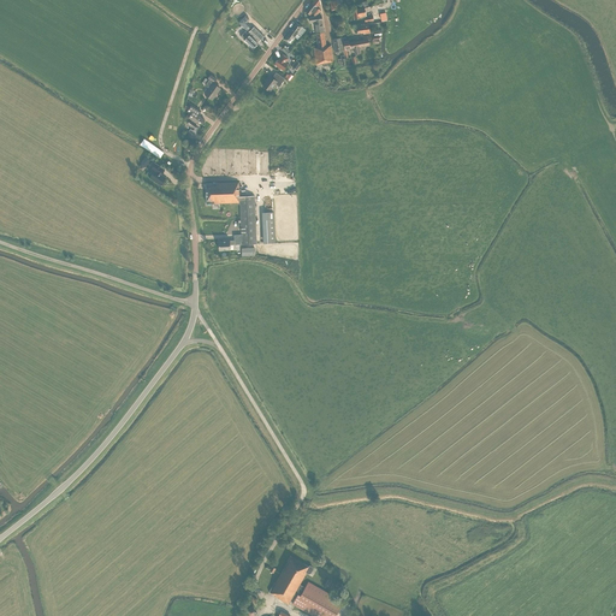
[(332,11),(344,9),(342,0),(333,0),(330,1),(332,11)]
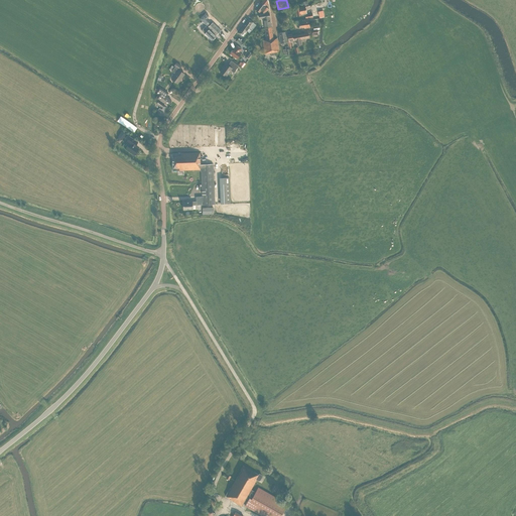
[(316,0),(319,8),(324,7),(323,2),(325,2),(324,0),(316,0)]
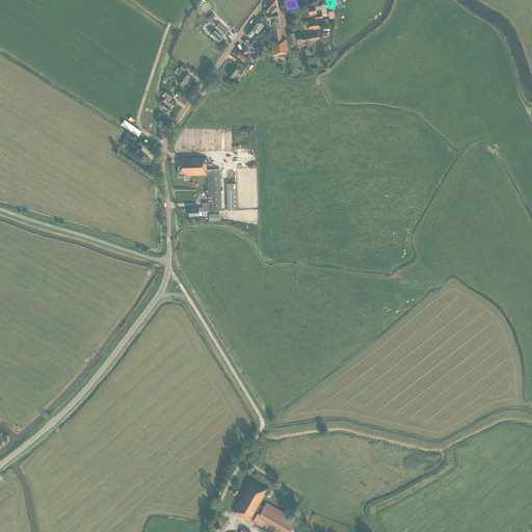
[(274,7),(269,3),(264,10),(268,12),(271,15),(273,15),(276,9),(274,7)]
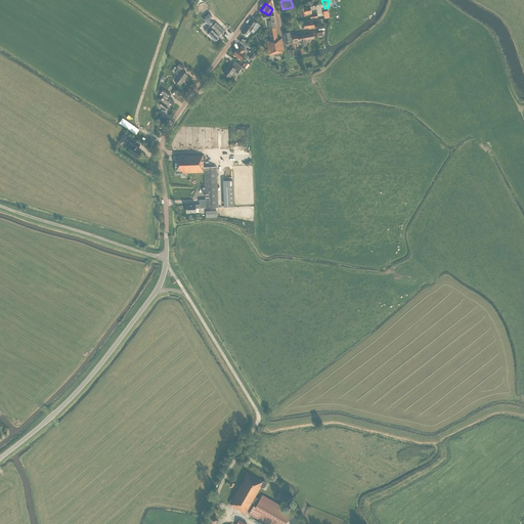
[(306,15),(309,14),(309,13),(317,11),(316,5),(300,8),(302,16),(306,15)]
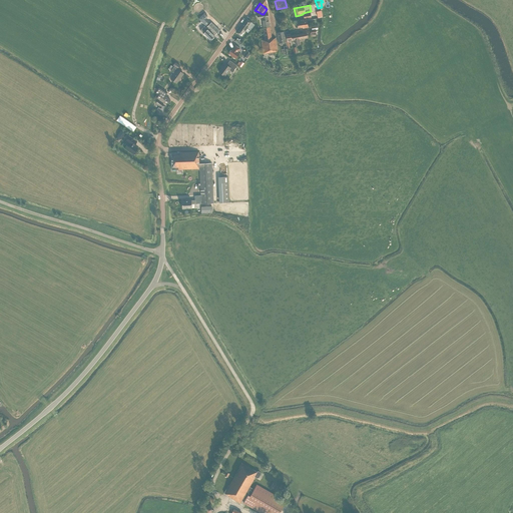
[(311,13),(311,14),(304,15),(305,18),(312,17),(312,19),(319,18),(323,17),(322,11),(317,12),(311,13)]
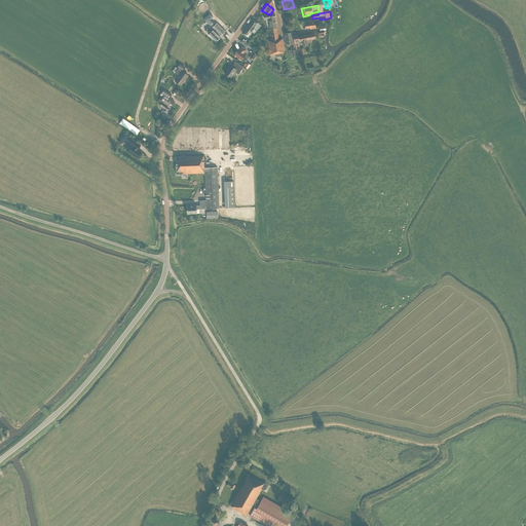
[(274,13),(264,15),(265,20),(268,19),(270,29),(276,28),(274,13)]
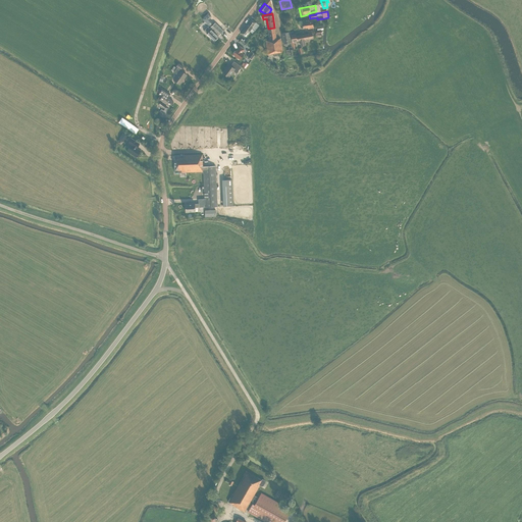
[(252,28),(255,31),(259,25),(251,19),(245,29),(249,32),(252,28)]
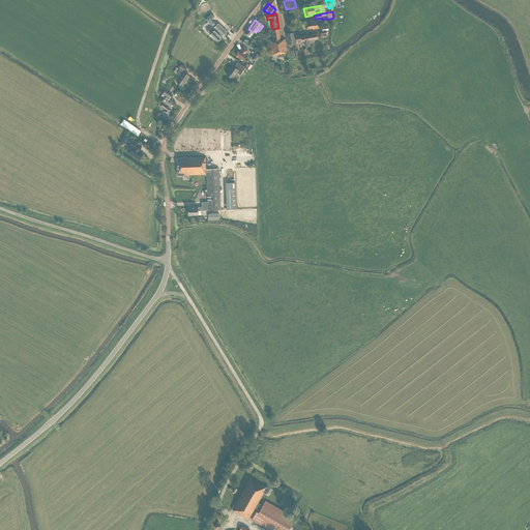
[(313,28),(313,29),(321,28),(321,26),(318,26),(317,20),(305,22),(306,29),(313,28)]
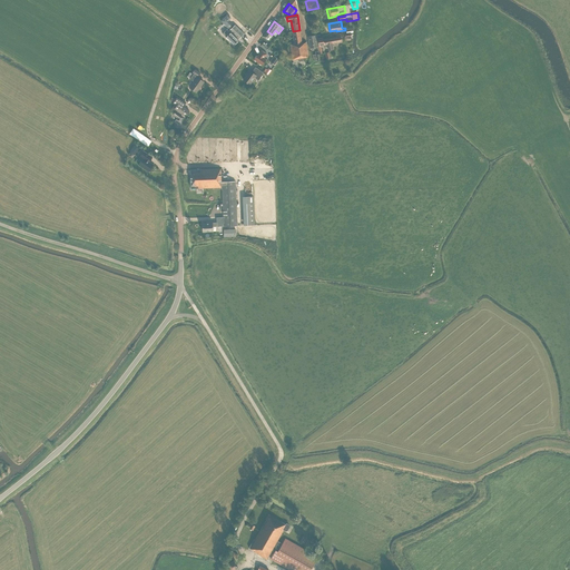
[(238,40),(244,33),(235,25),(235,26),(232,22),(227,27),(229,30),(229,31),(231,32),(226,37),(234,45),(238,40)]
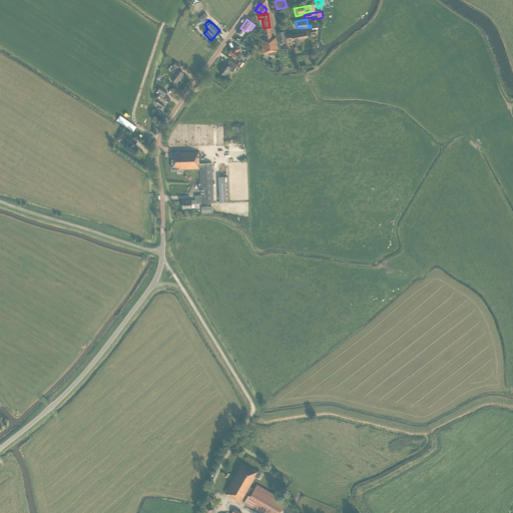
[(264,54),(278,52),(276,38),(272,39),(270,27),(264,28),(266,40),(262,40),(264,54)]
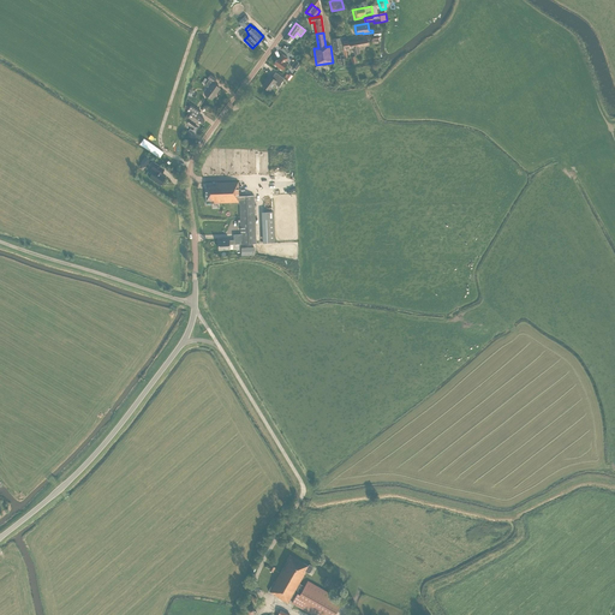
[(290,43),(294,37),(293,37),(288,34),(284,40),(290,43)]
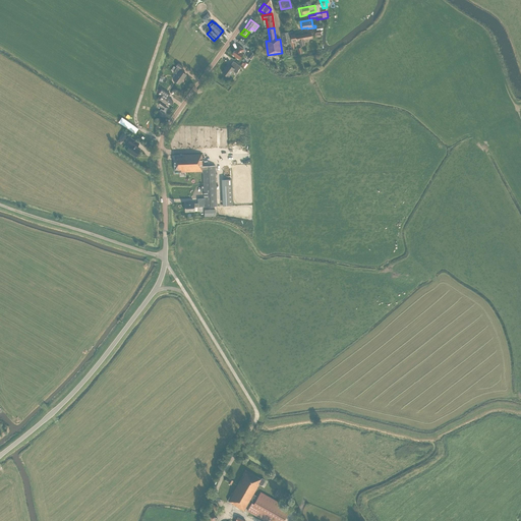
[(312,31),(310,31),(307,32),(307,34),(302,35),(303,40),(304,40),(312,39),(311,35),(313,35),(312,31)]
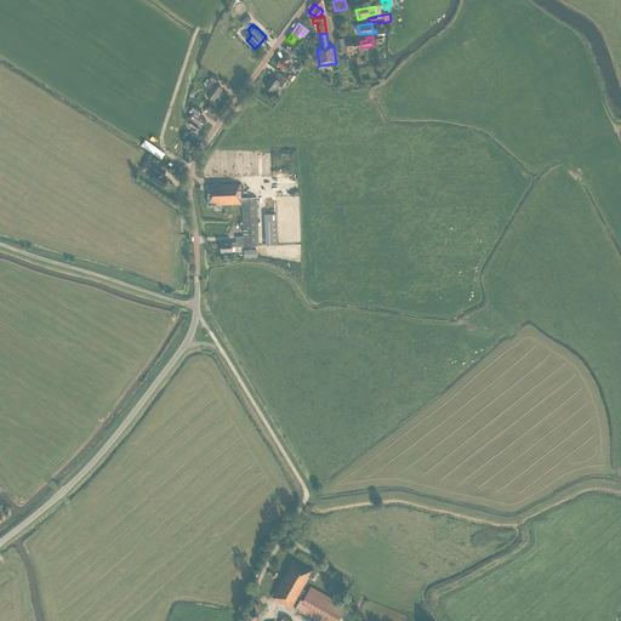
[(336,40),(337,52),(339,55),(343,53),(342,51),(346,51),(345,39),(336,40)]
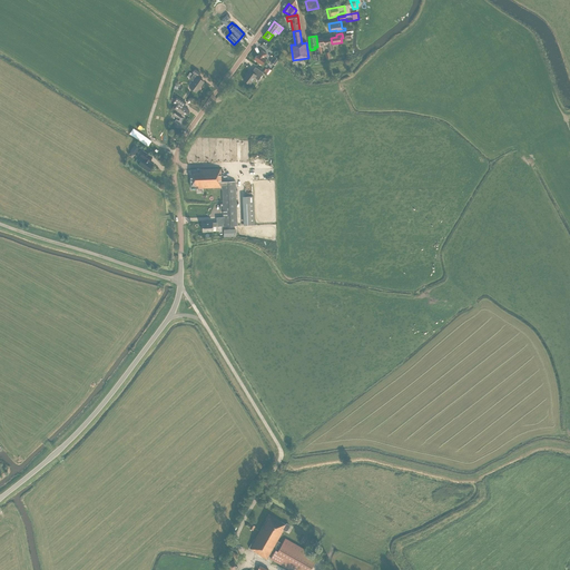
[(333,43),(332,43),(331,38),(323,39),(324,46),(327,45),(327,47),(333,46),(333,43)]
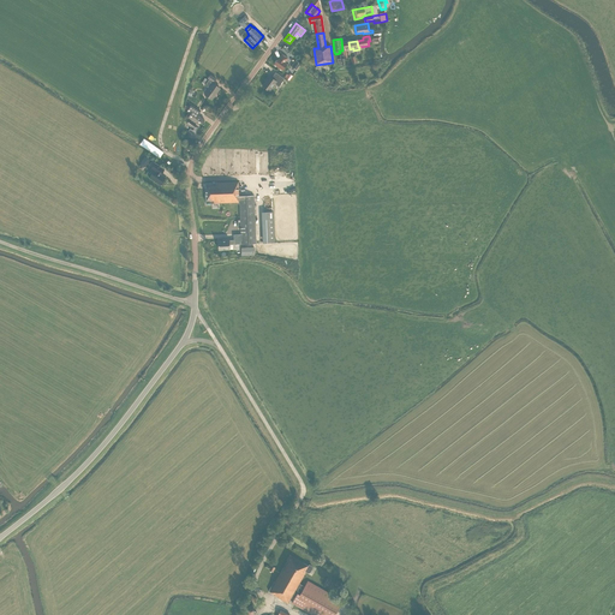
[(285,69),(287,65),(285,63),(288,59),(282,54),(279,59),(274,65),(282,71),(285,69)]
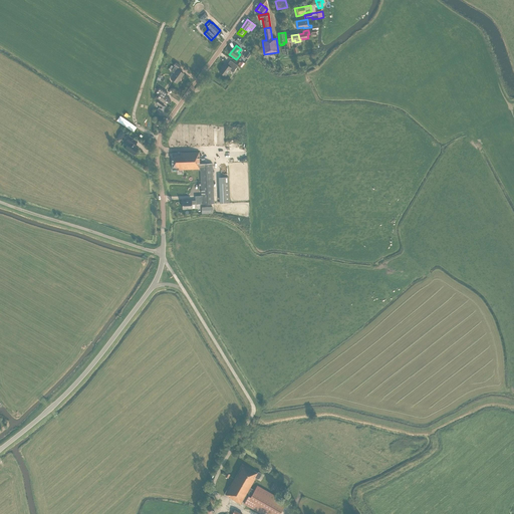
[(247,50),(243,55),(248,59),(252,53),(247,50)]
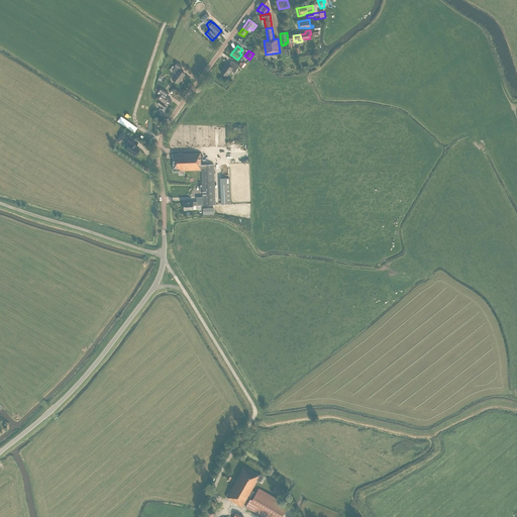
[(226,64),(220,73),(226,77),(231,71),(234,73),(239,67),(232,61),(228,66),(226,64)]
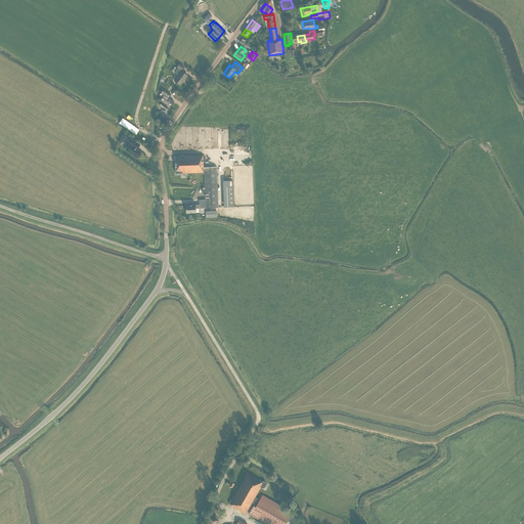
[(176,74),(178,75),(174,81),(180,85),(187,76),(181,71),(184,68),(179,63),(177,67),(178,68),(175,73),(176,74)]
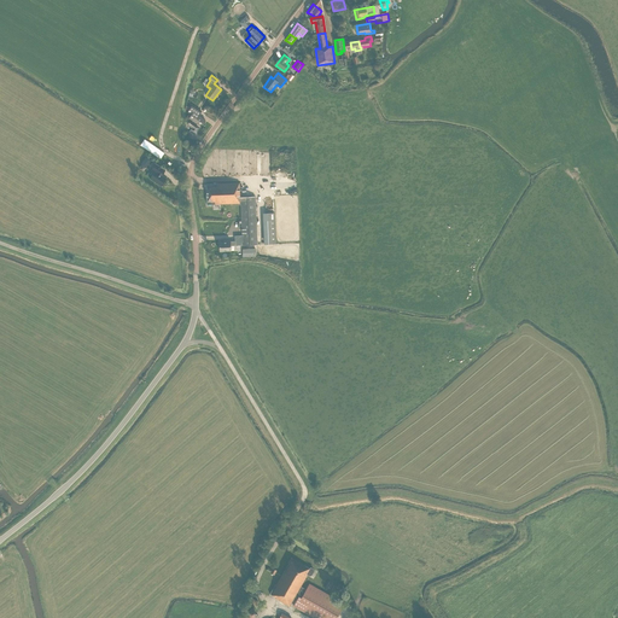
[(202,127),(205,121),(198,116),(202,112),(192,105),(187,112),(192,115),(190,118),(197,124),(200,127),(202,127)]
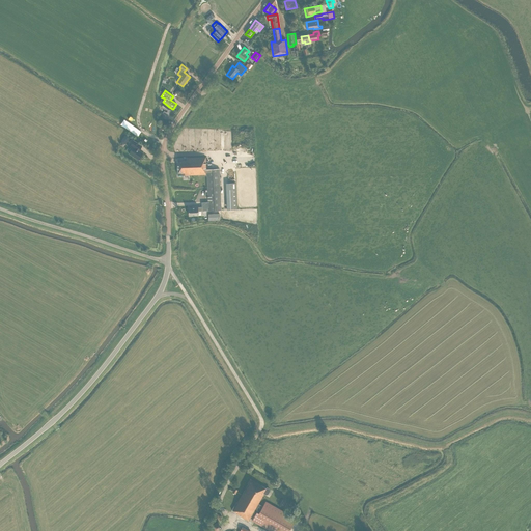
[(163,113),(167,117),(172,110),(172,109),(169,107),(164,104),(161,107),(165,110),(164,111),(164,112),(163,113)]
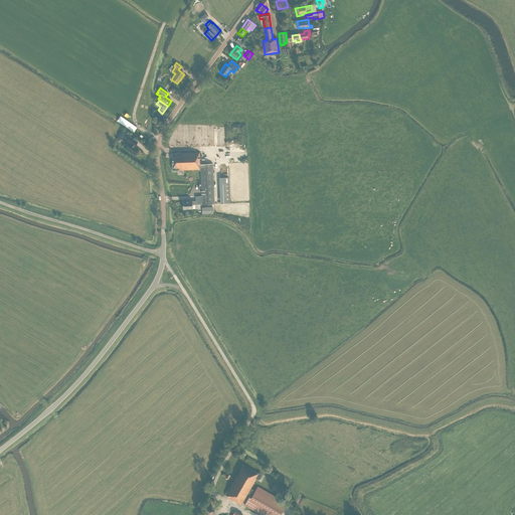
[(122,131),(118,137),(122,140),(126,134),(122,131)]
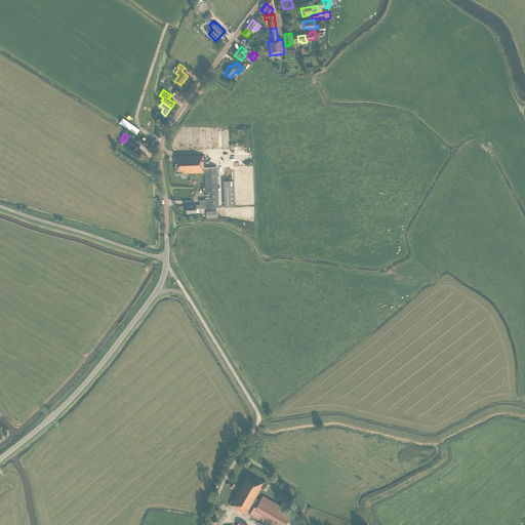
[(136,158),(140,152),(137,150),(140,145),(132,139),(129,144),(131,146),(127,152),(136,158)]
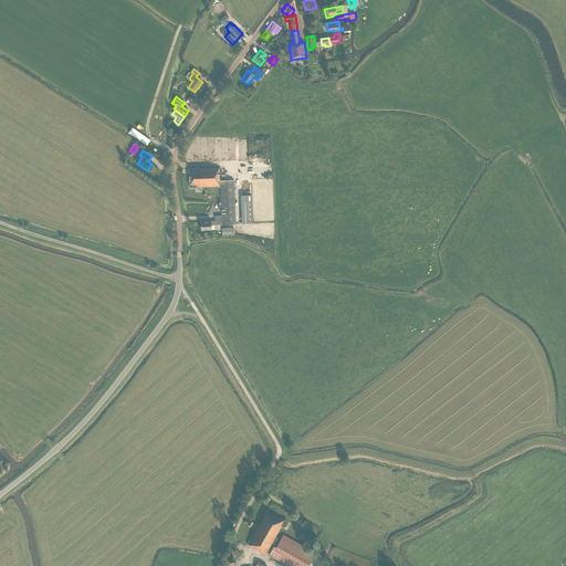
[(212,186),(212,188),(221,187),(222,216),(216,216),(216,221),(211,221),(211,220),(205,220),(205,222),(201,222),(201,230),(211,230),(211,226),(222,224),(236,224),(234,180),(220,181),(219,181),(219,173),(218,168),(189,169),(189,187),(212,186)]
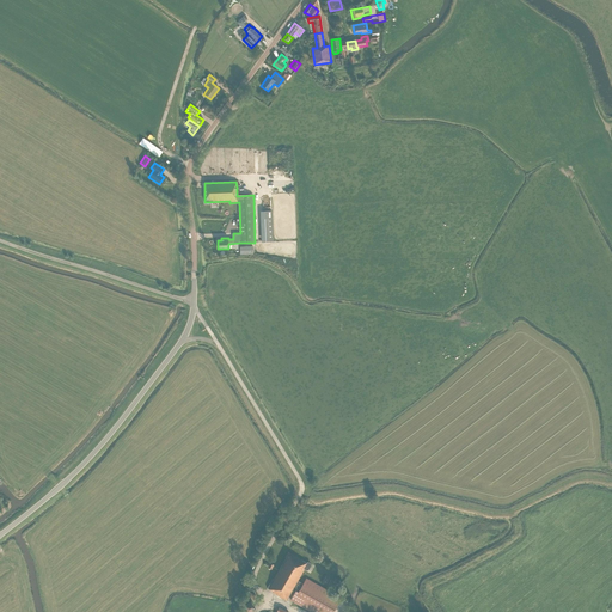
[(277,240),(295,240),(294,204),(276,206),(277,240)]
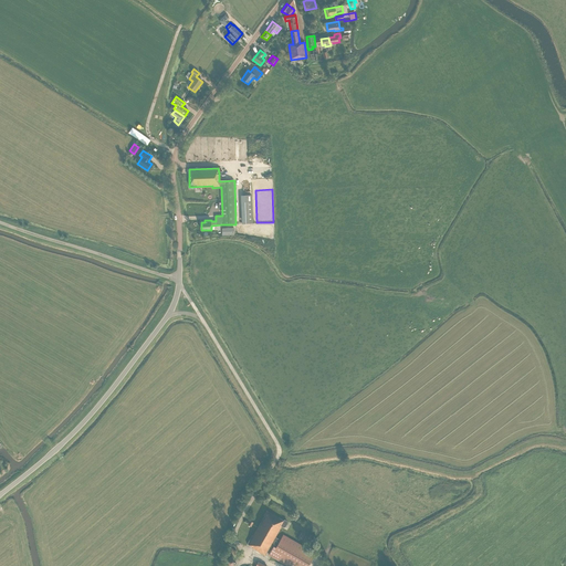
[(244,223),(252,223),(252,195),(243,196),(244,223)]
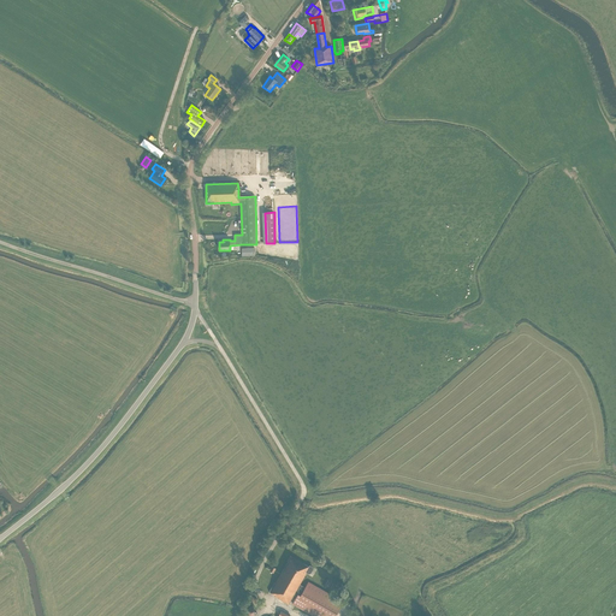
[(294,594),(300,598),(295,605),(313,615),(335,615),(344,602),(308,582),(306,587),(300,585),(306,574),(307,573),(309,574),(312,569),(308,567),(309,567),(290,556),(286,561),(288,562),(276,584),(274,582),(270,592),(276,596),(274,597),(289,604),(294,594)]
